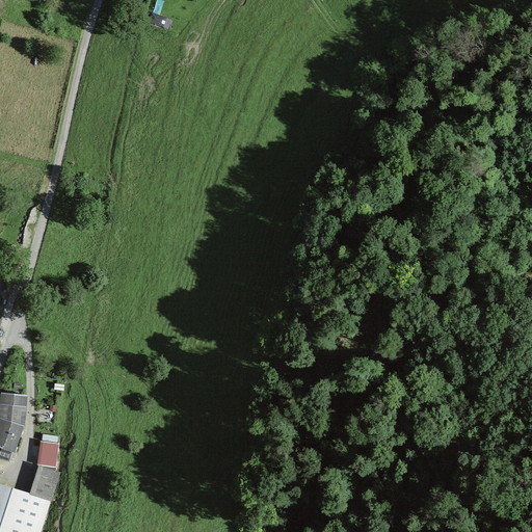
[(2,405),(0,404),(0,418),(2,418),(22,425),(26,395),(3,393),(2,405)]
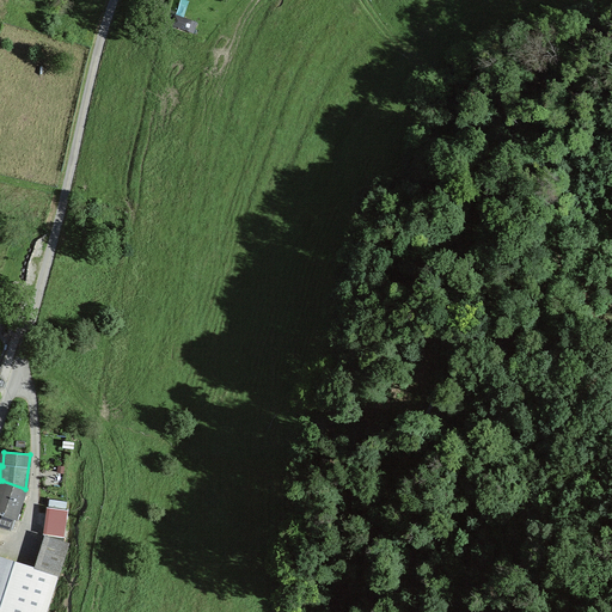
[(2,481),(0,487),(0,512),(2,513),(2,514),(13,518),(16,519),(25,489),(2,481)]
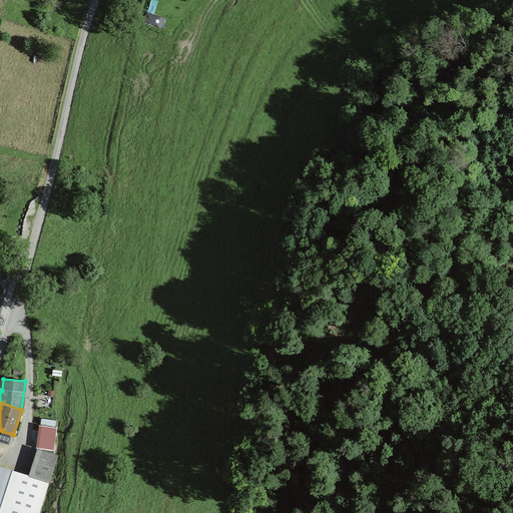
[(2,430),(0,429),(0,441),(8,444),(11,434),(2,431),(2,430)]
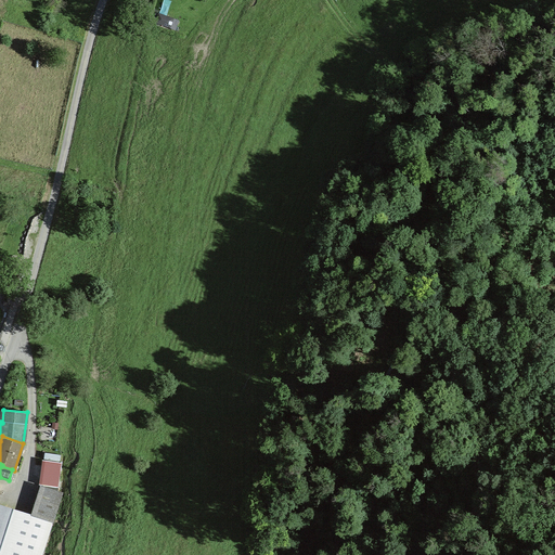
[(43,477),(41,487),(44,487),(52,490),(54,480),(43,477)]
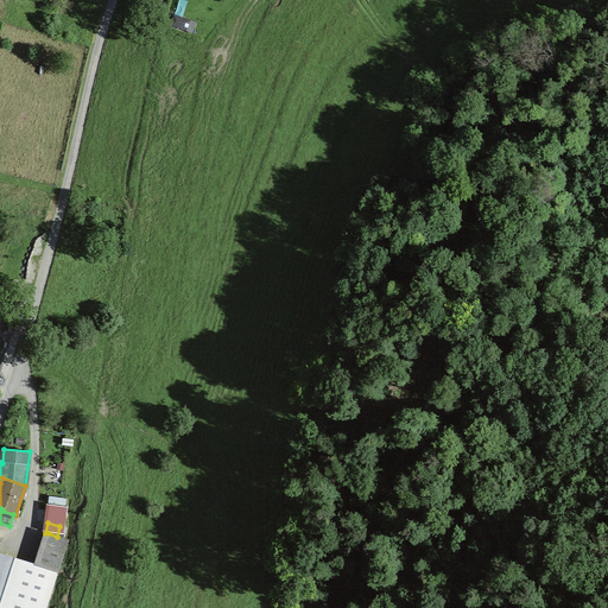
[(38,565),(57,571),(67,539),(57,537),(49,533),(38,565)]
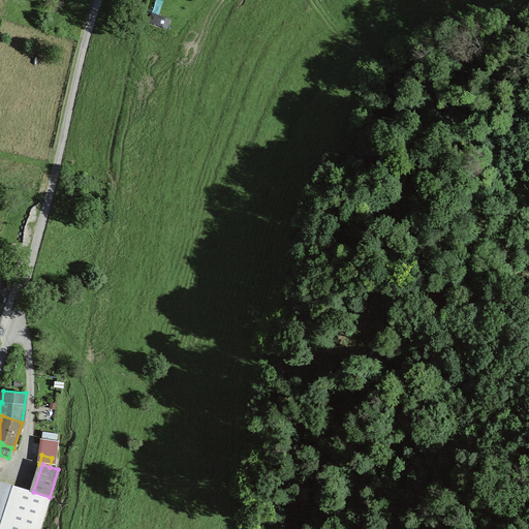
[(39,528),(50,497),(33,492),(0,481),(0,528),(39,528)]
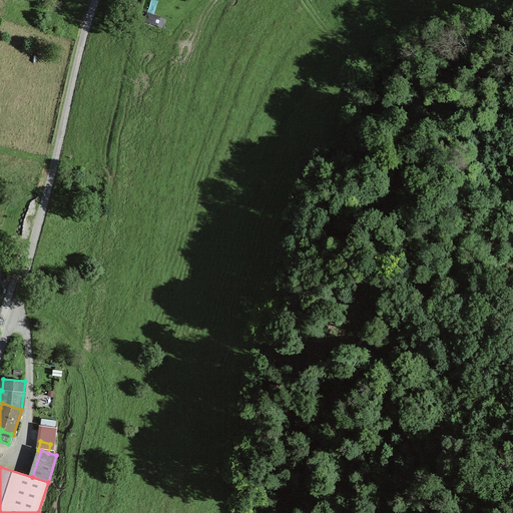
All buildings are outlined.
